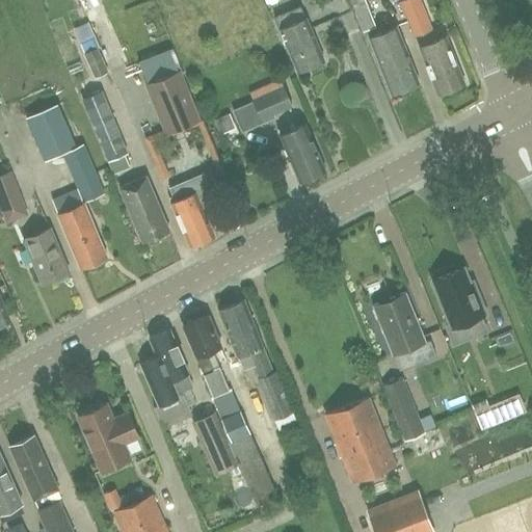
[(350,0),(364,31),(376,26),(365,0),(350,0)]
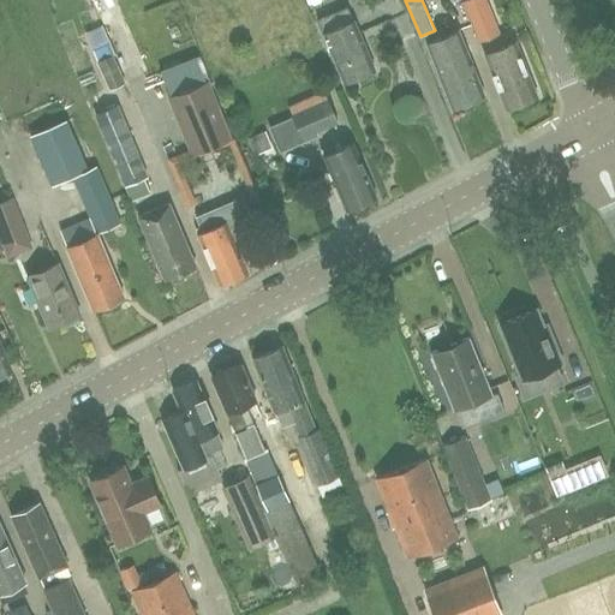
[(479,41),(497,34),(484,0),(465,0),(464,1),(479,41)]
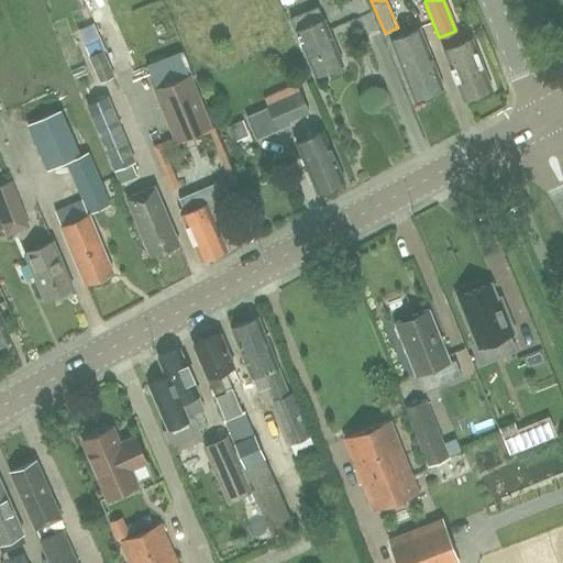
[(315,75),(343,63),(324,19),(323,19),(318,7),(291,18),(297,30),(296,30),(315,75)]
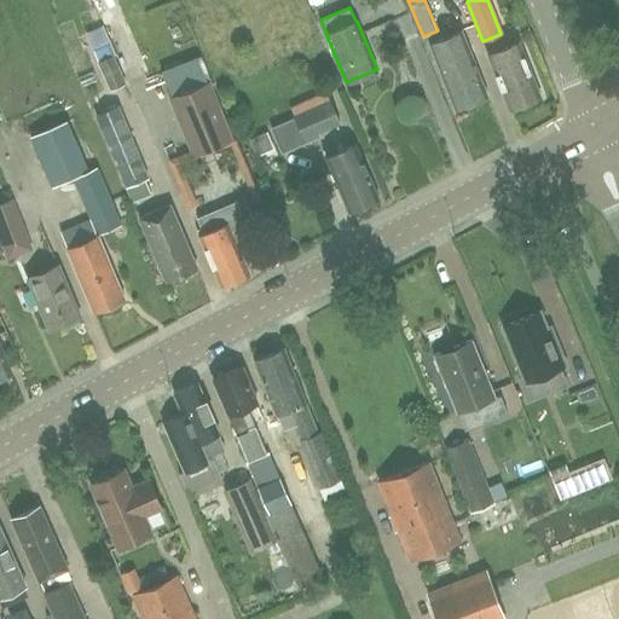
[(455,108),(487,96),(462,29),(429,42),(455,108)]
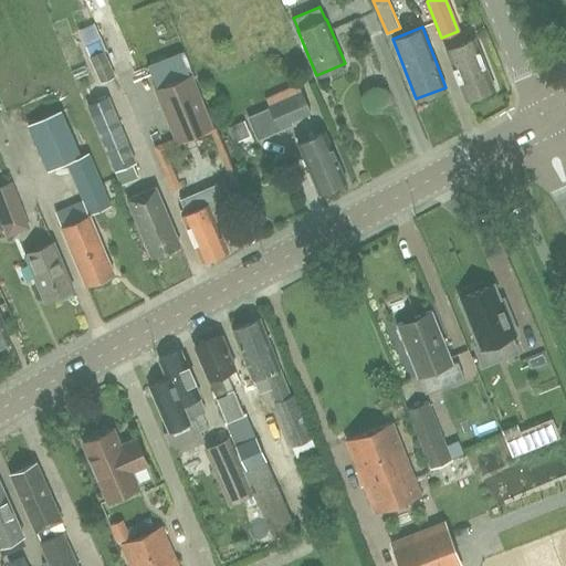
[(467,100),(495,88),(475,39),(447,50),(467,100)]
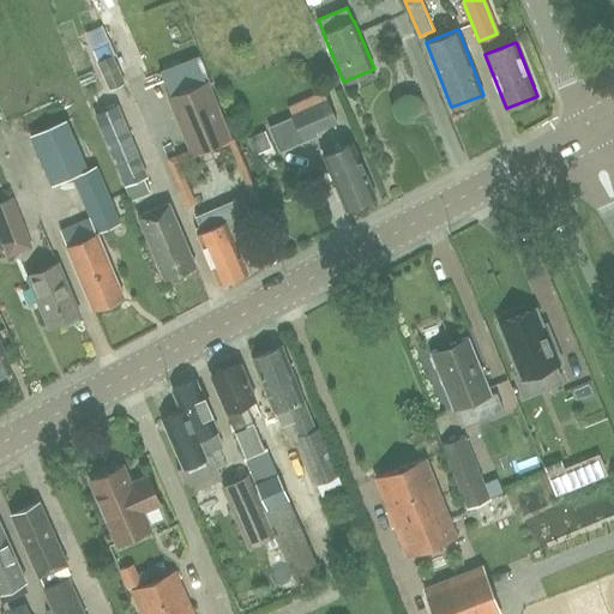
[(96,62),(109,90),(125,83),(112,55),(96,62)]
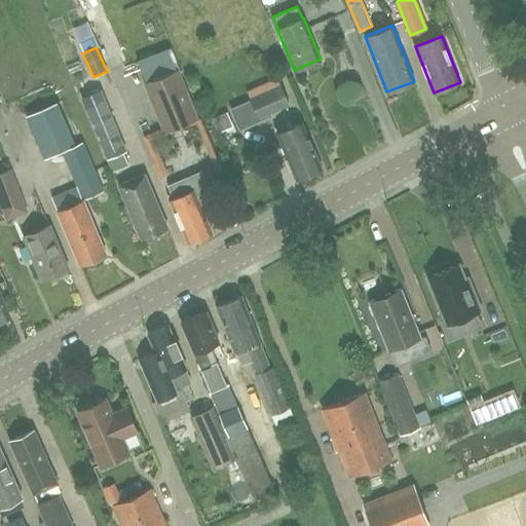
[(197,122),(189,102),(177,72),(147,84),(159,114),(167,135),(197,122)]
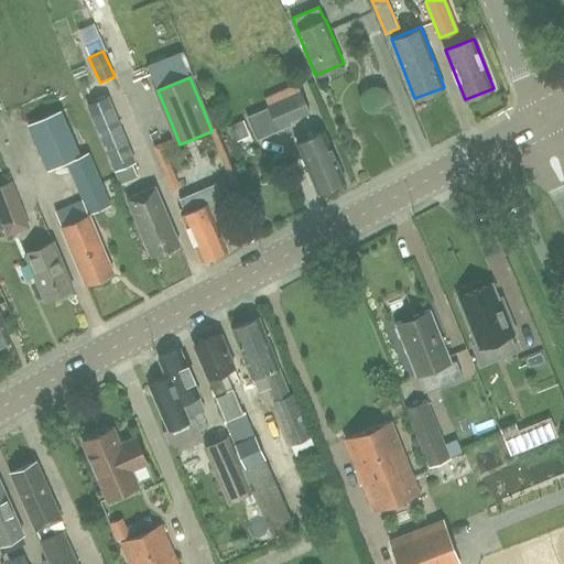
[(311,112),(301,91),(297,84),(264,98),(278,128),(311,112)]
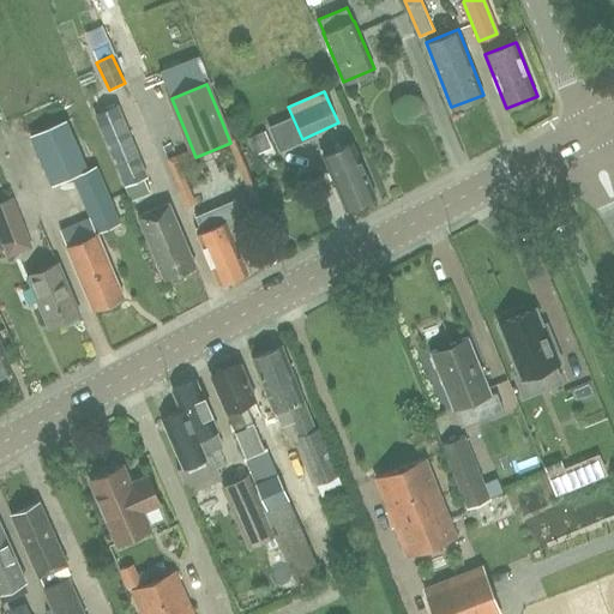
[(116,106),(96,114),(126,185),(146,176),(116,106)]
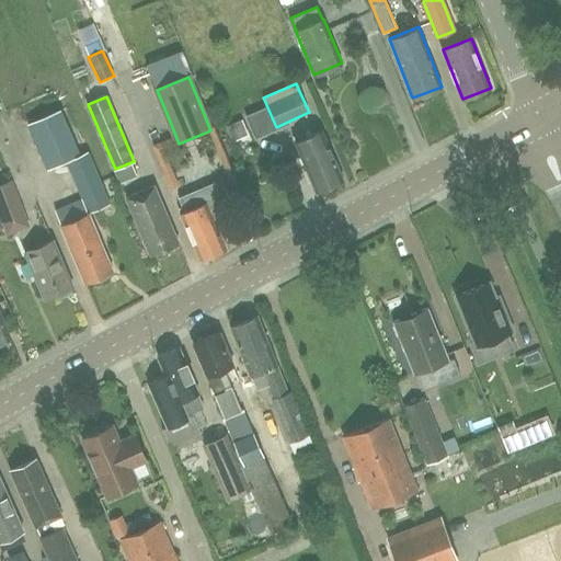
[(47,169),(79,155),(60,111),(29,125),(47,169)]
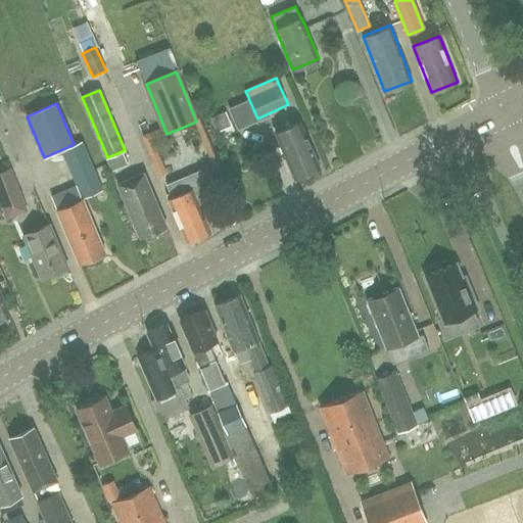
[(216,130),(231,123),(226,111),(210,117),(216,130)]
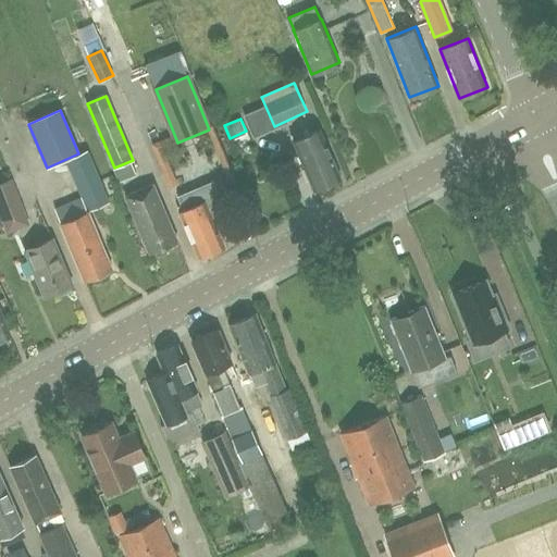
[(313,189),(341,178),(321,130),(305,137),(302,131),(292,136),(294,141),(313,189)]
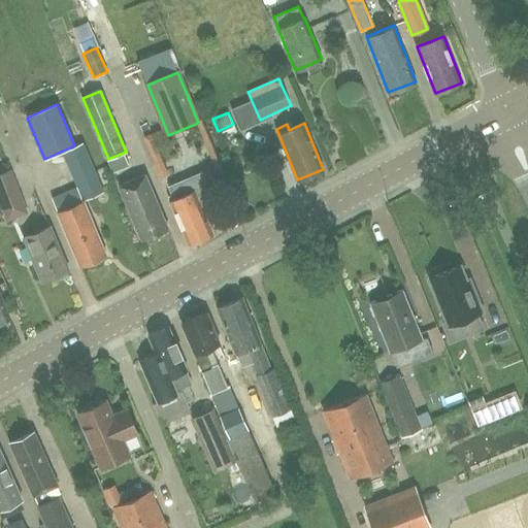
[(90,159),(70,167),(77,185),(77,186),(84,201),(104,193),(90,159)]
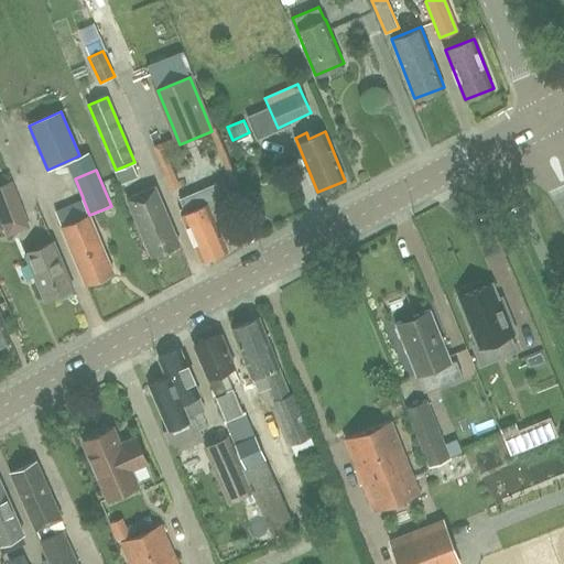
[(0,214),(3,225),(24,216),(11,182),(0,186),(0,214)]
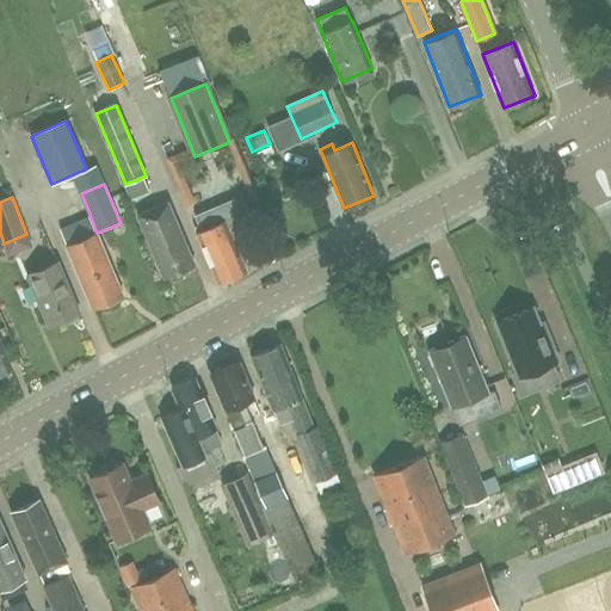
[(234,199),(195,216),(199,227),(201,230),(196,233),(217,283),(248,270),(234,238),(247,232),(240,215),(234,199)]
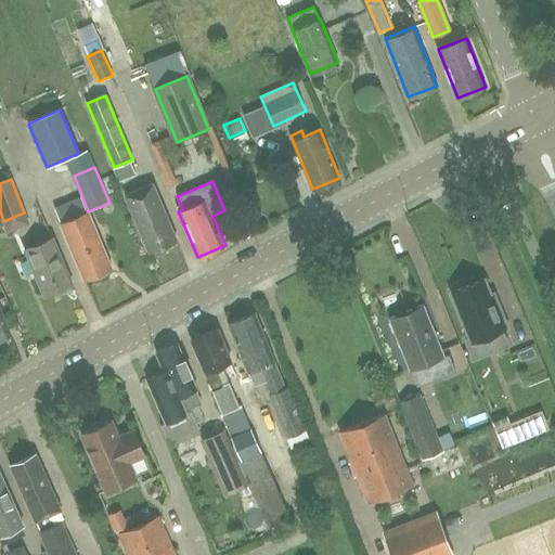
[(149,252),(177,240),(153,183),(125,195),(149,252)]
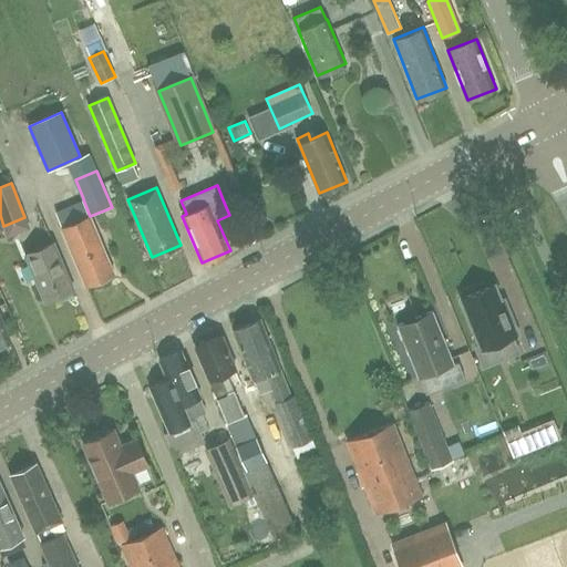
[(86,285),(114,272),(90,216),(62,228),(86,285)]
